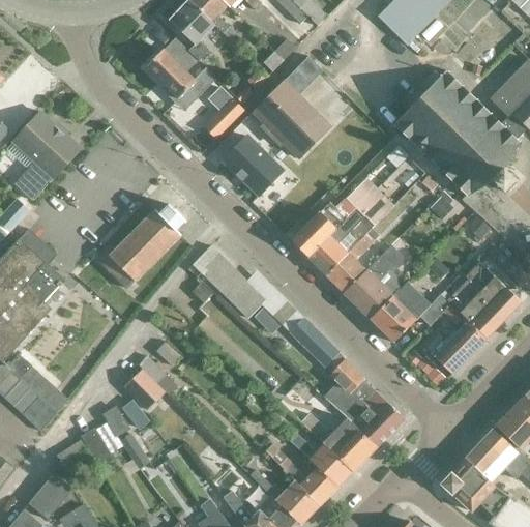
[(187,0),(169,20),(194,44),(186,50),(198,60),(208,50),(199,40),(214,24),(189,0),(187,0)]
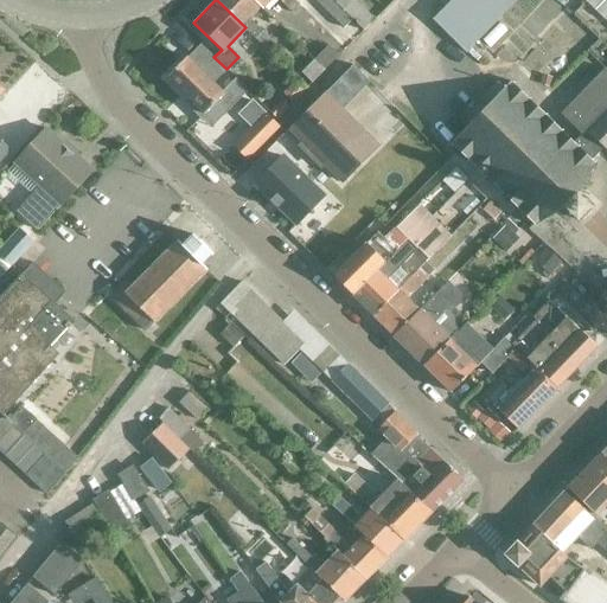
[(217,0),(246,27),(267,49),(274,42),(251,19),(263,7),(255,0),(217,0)]
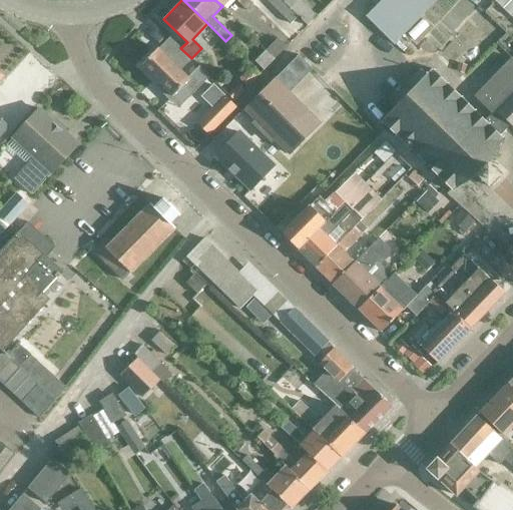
[(215,0),(222,6),(227,0),(236,0),(247,9),(252,4),(248,0),(215,0)]
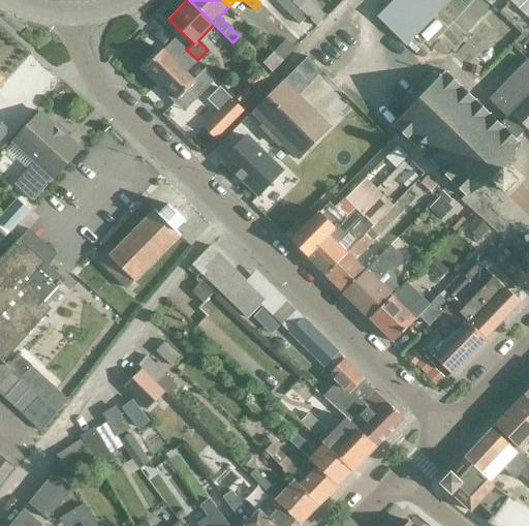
[(307,16),(290,0),(275,0),(300,23),(307,16)]
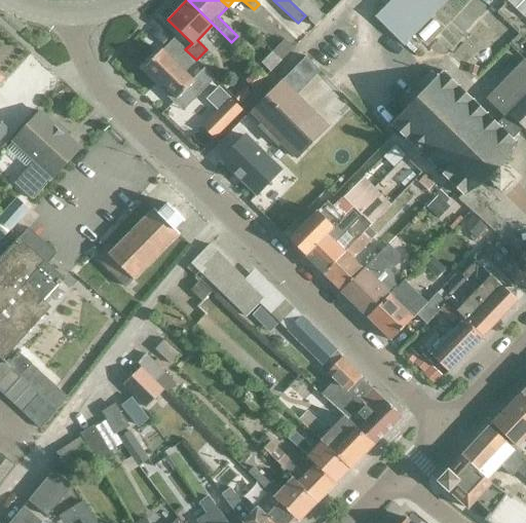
[(289,0),(305,15),(315,25),(324,16),(306,0),(289,0)]
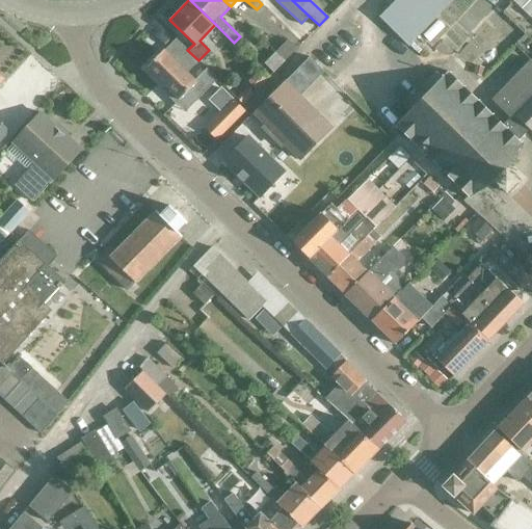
[(426,25),(401,0),(392,0),(388,5),(417,34),(426,25)]
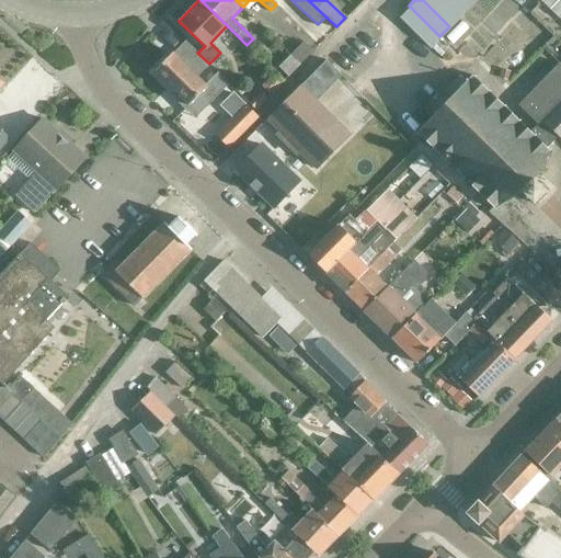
[(423,0),(449,26),(460,15),(444,0),(423,0)]
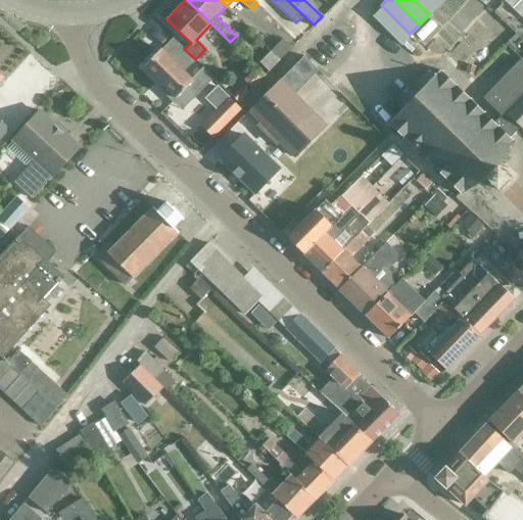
[(438,5),(433,0),(414,0),(429,14),(438,5)]
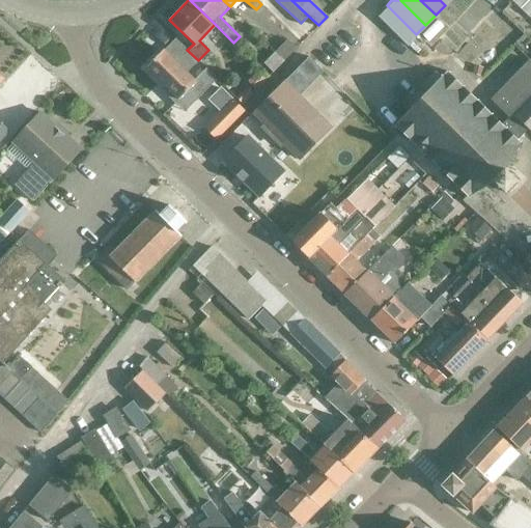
[(526,0),(521,6),(530,15),(530,14),(530,0),(526,0)]
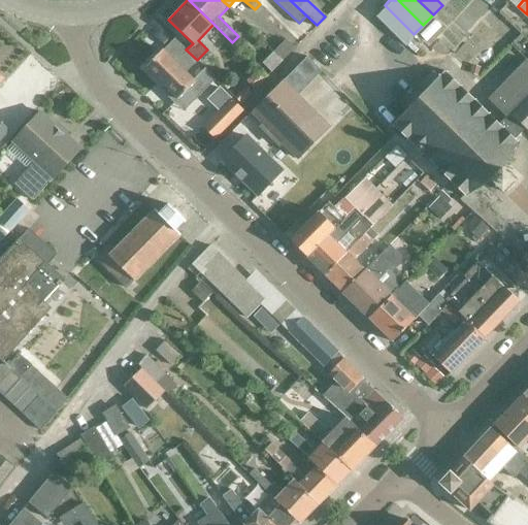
[(414,34),(385,5),(374,15),(404,44),(414,34)]
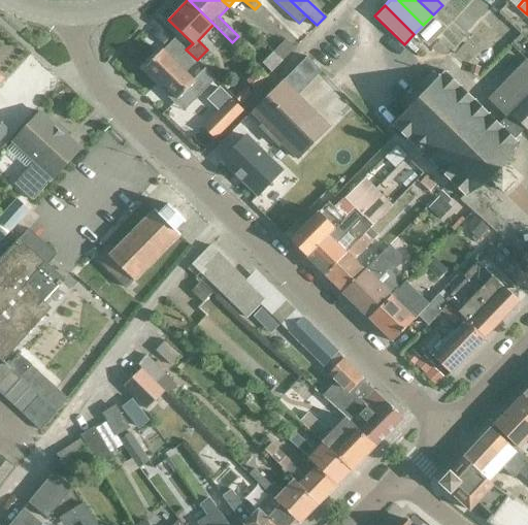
[(147,63),(144,66),(166,87),(163,90),(171,97),(173,95),(176,98),(186,88),(195,97),(207,84),(204,80),(197,73),(192,77),(186,71),(197,60),(186,50),(173,37),(162,48),(147,63)]
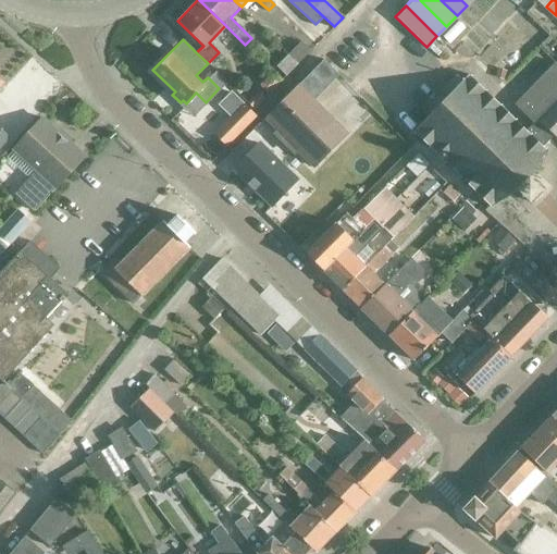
[(301,40),(289,53),(298,62),(310,49),(301,40)]
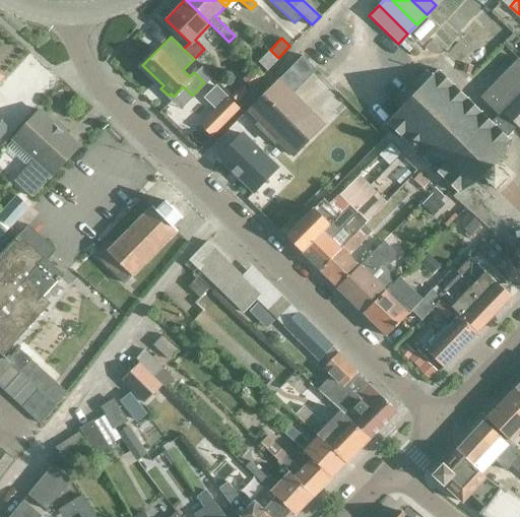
[(270,50),(258,61),(267,69),(278,58),(270,50)]
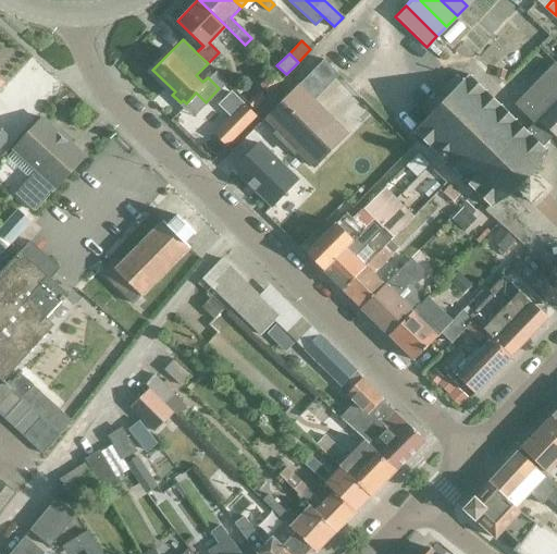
[(525,131),(522,127),(467,75),(462,81),(456,74),(441,90),(441,91),(430,102),(430,114),(416,130),(492,204),(518,188),(530,199),(542,187),(530,175),(545,149),(542,147),(555,134),(556,135),(556,63),(554,61),(514,103),(533,122),(525,131)]
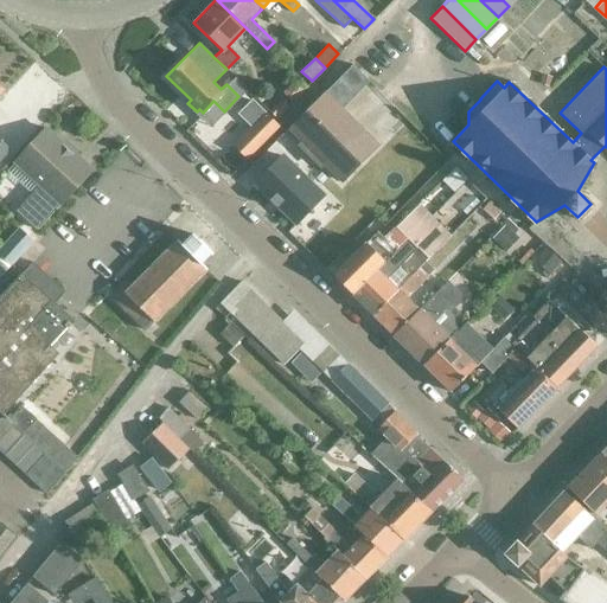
[(298,78),(283,92),(293,102),(307,88),(298,78)]
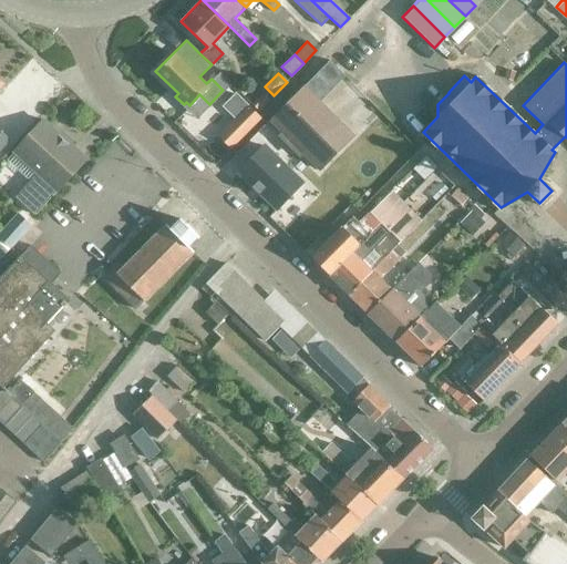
[(303,85),(269,120),(279,129),(281,132),(302,154),(303,153),(305,155),(318,167),(352,133),(313,95),(303,85)]
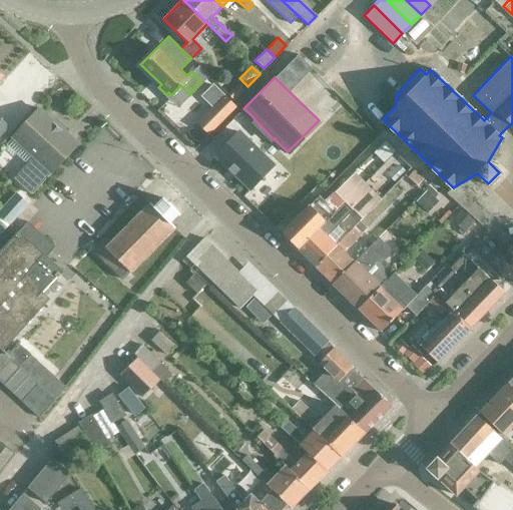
[(244,89),(238,83),(227,94),(234,100),(244,89)]
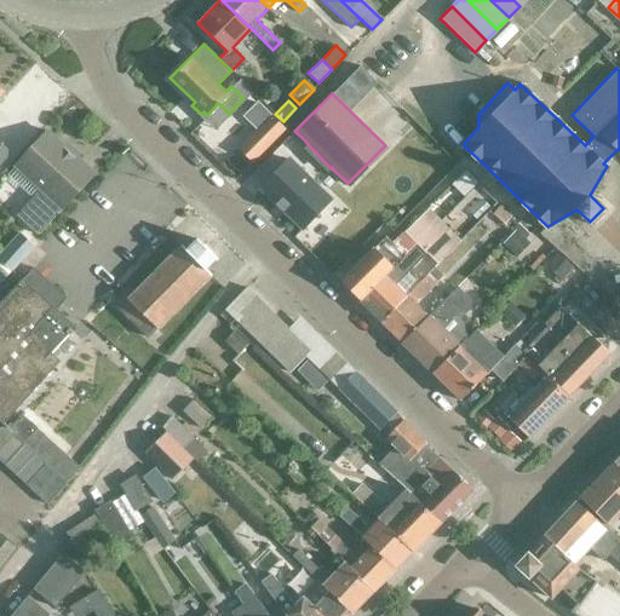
[(257,127),(239,147),(252,160),(283,128),(257,102),(244,115),(257,127)]
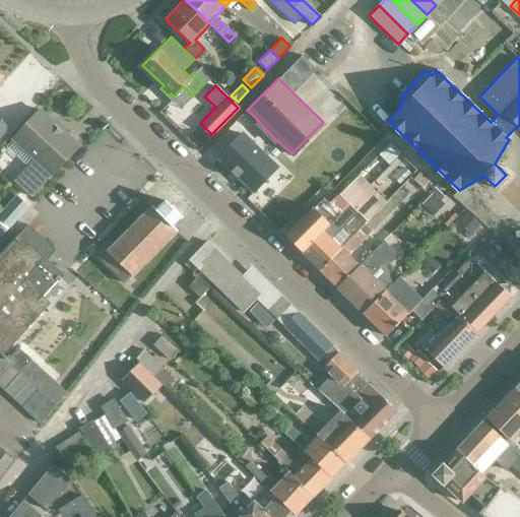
[(13,180),(31,196),(52,174),(52,175),(78,145),(39,109),(12,137),(34,157),(13,180)]
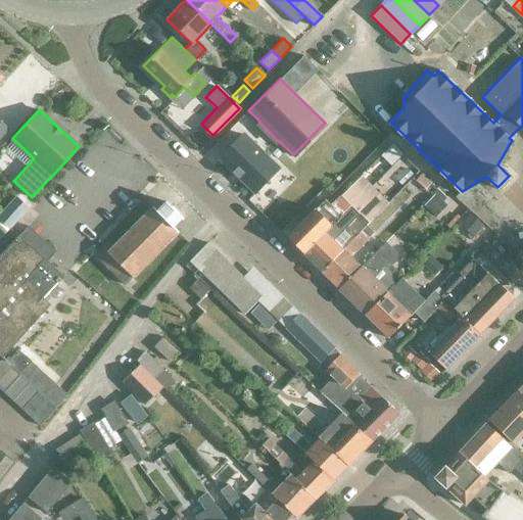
[(243,133),(220,157),(233,170),(231,172),(232,173),(233,171),(239,177),(238,178),(239,179),(240,177),(254,191),(278,167),(243,133)]
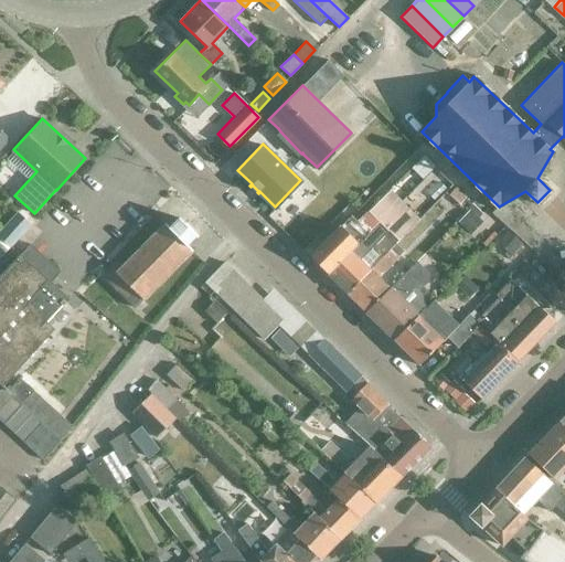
[(423,152),(411,165),(423,177),(435,165),(423,152)]
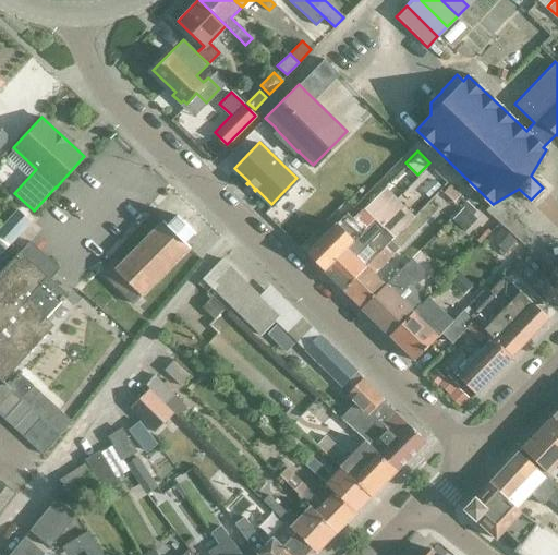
[(450,184),(444,191),(453,201),(460,194),(450,184)]
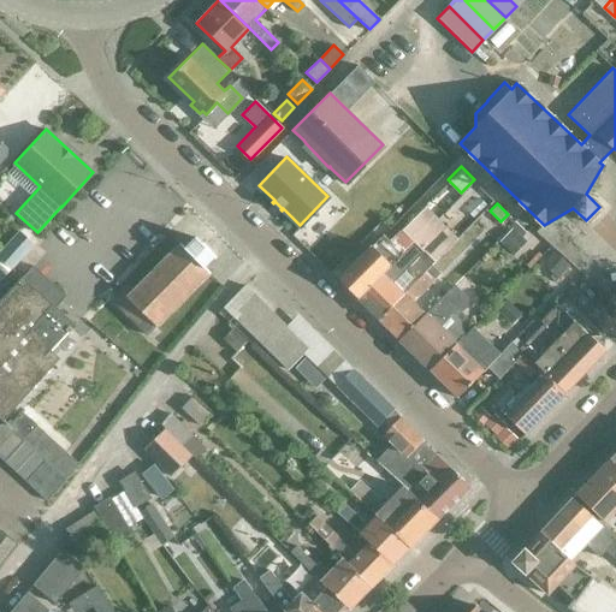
[(402,229),(414,241),(415,242),(431,225),(419,212),(402,229)]
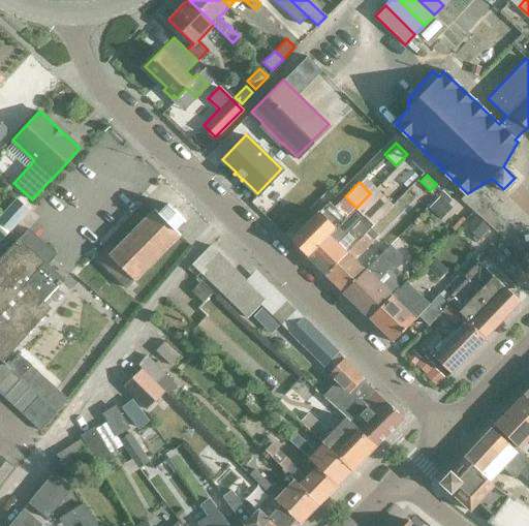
[(439,193),(429,205),(440,216),(453,205),(447,199),(450,196),(442,187),(437,192),(439,193)]
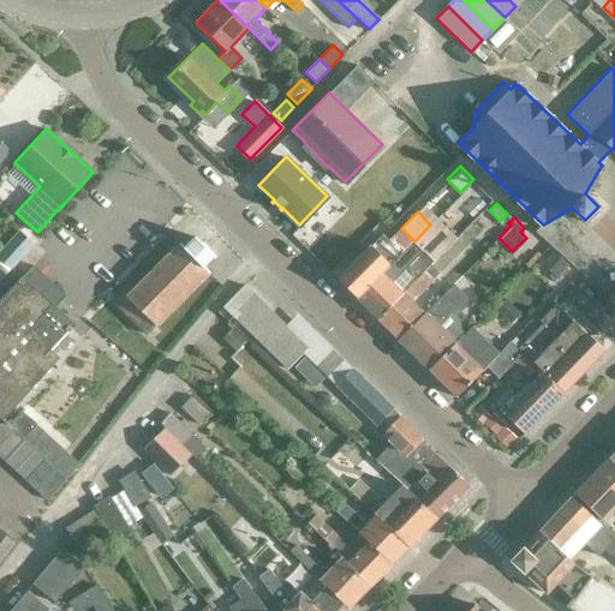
[(430,225),(415,241),(423,250),(434,261),(451,244),(430,225)]
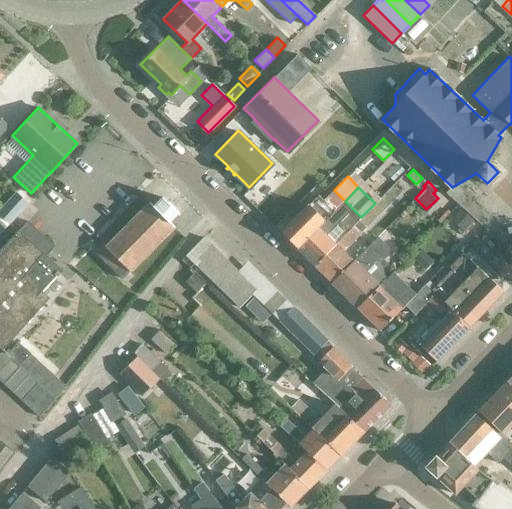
[(298,248),(344,201),(345,201),(344,200),(334,190),(324,200),(318,194),(281,231),(298,248)]
